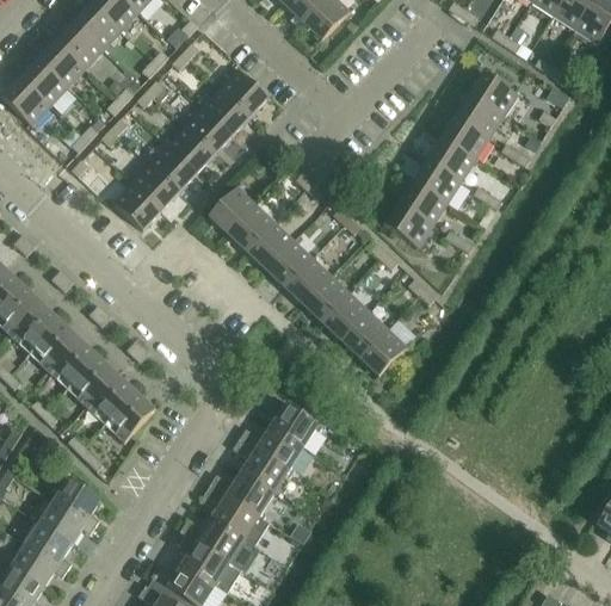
[(139,13),(124,0),(94,0),(91,4),(121,32),(139,13)]
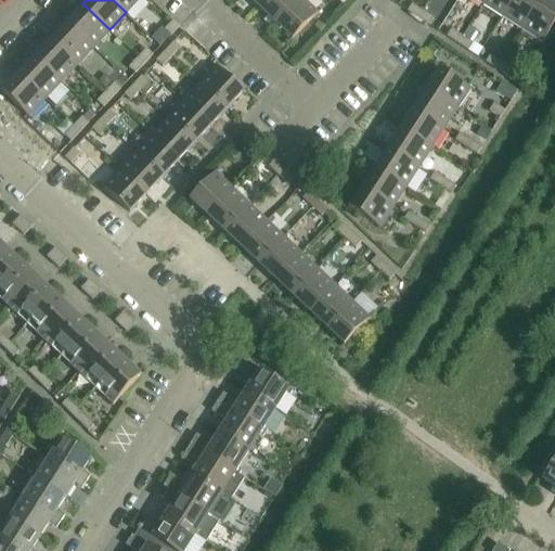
[(113,0),(126,12),(137,0),(113,0)]
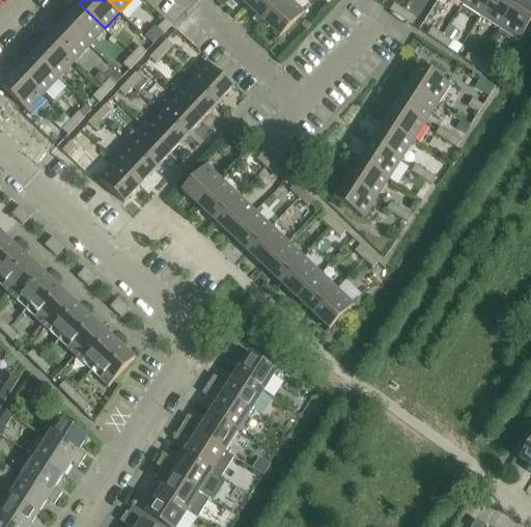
[(251,0),(247,5),(263,21),(282,0),(251,0)]
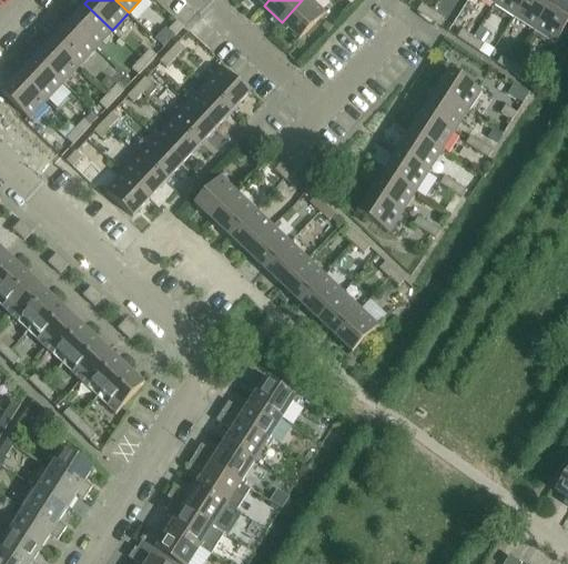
[(325,11),(313,0),(302,0),(282,22),(300,39),(325,11)]
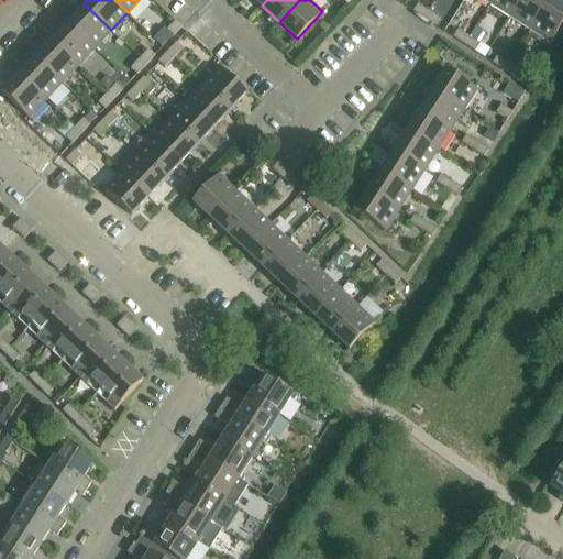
[(492,0),(490,2),(510,14),(519,0),(492,0)]
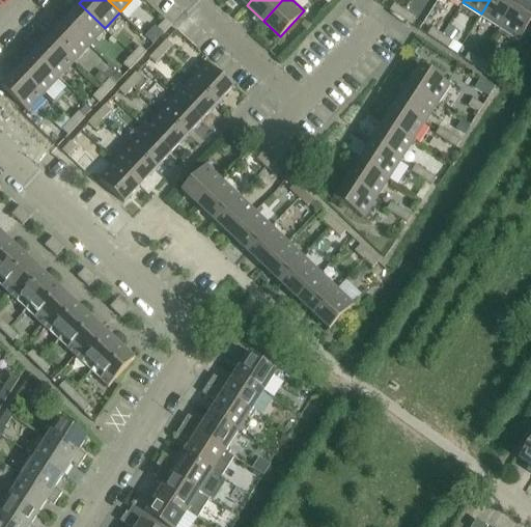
[(490,0),(481,14),(500,26),(516,0),(490,0)]
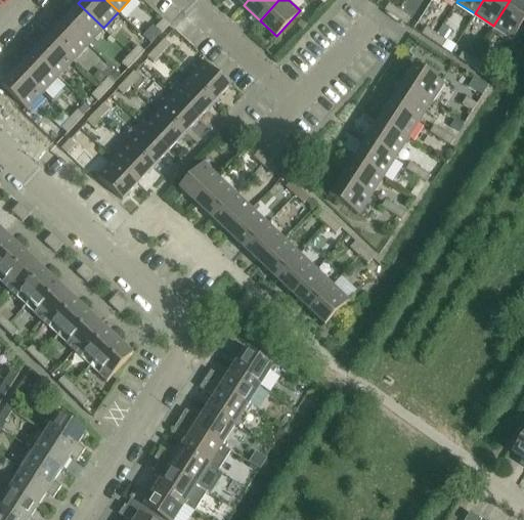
[(523,19),(523,4),(517,0),(510,0),(493,26),(513,38),(523,19)]
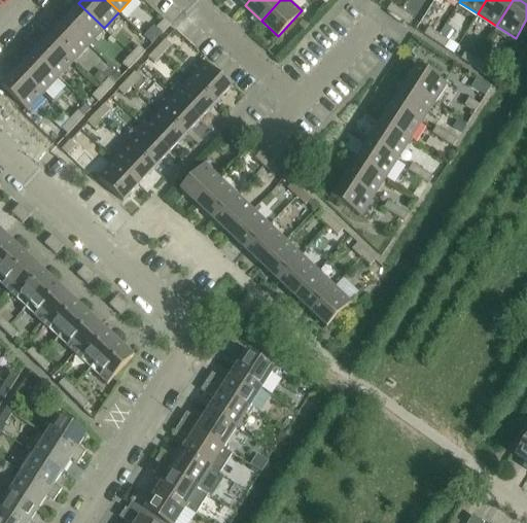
[(401,9),(391,2),(387,9),(396,15),(401,9)]
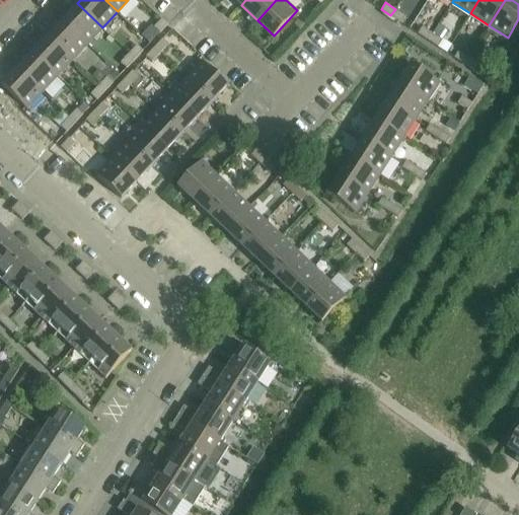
[(102,27),(77,3),(63,19),(87,44),(102,27)]
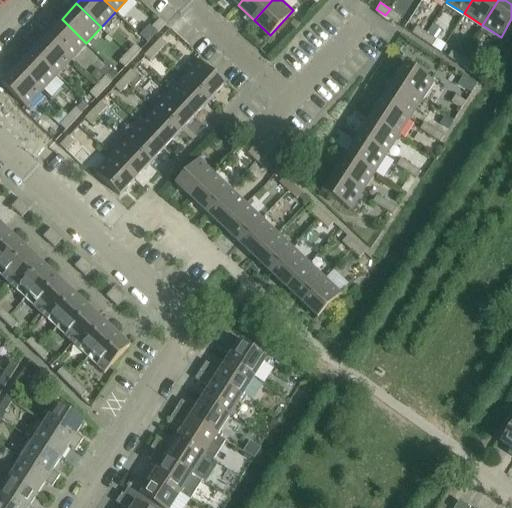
[(400,15),(390,9),(385,15),(395,22),(400,15)]
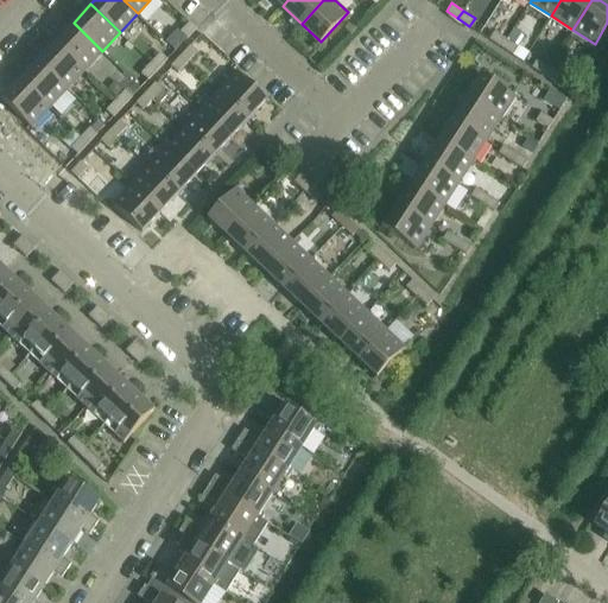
[(187,37),(197,26),(190,20),(181,30),(187,37)]
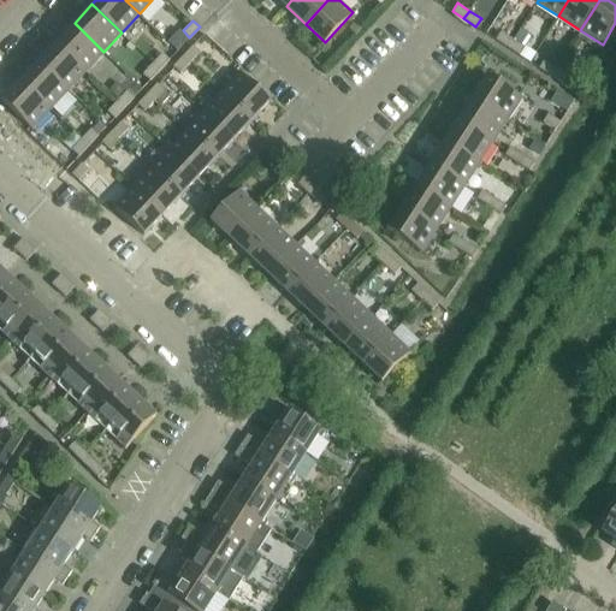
[(104,52),(75,23),(57,42),(86,70),(104,52)]
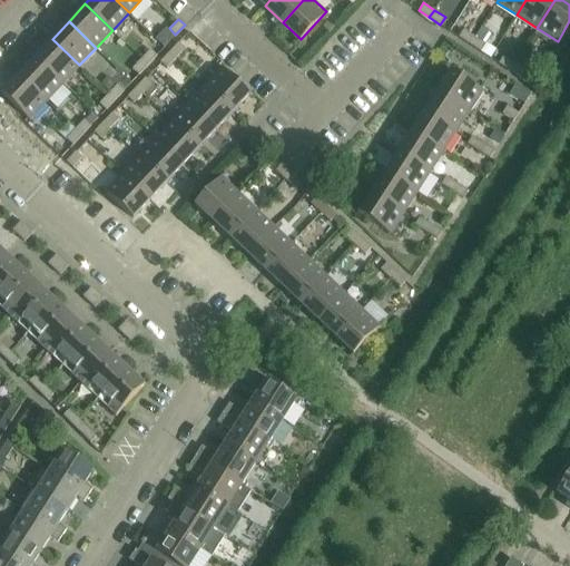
[(474,36),(463,29),(459,36),(470,44),(474,36)]
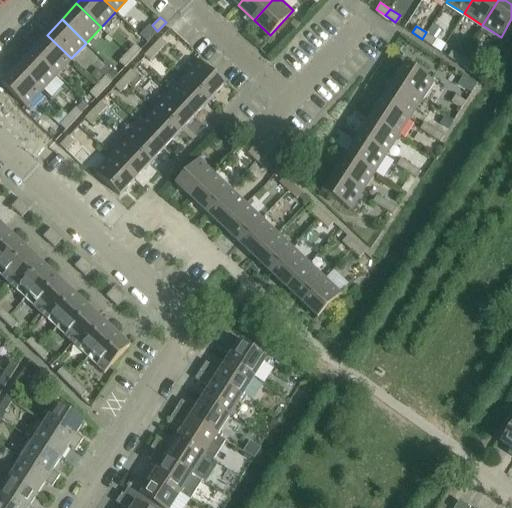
[(436,38),(426,32),(422,39),(432,45),(436,38)]
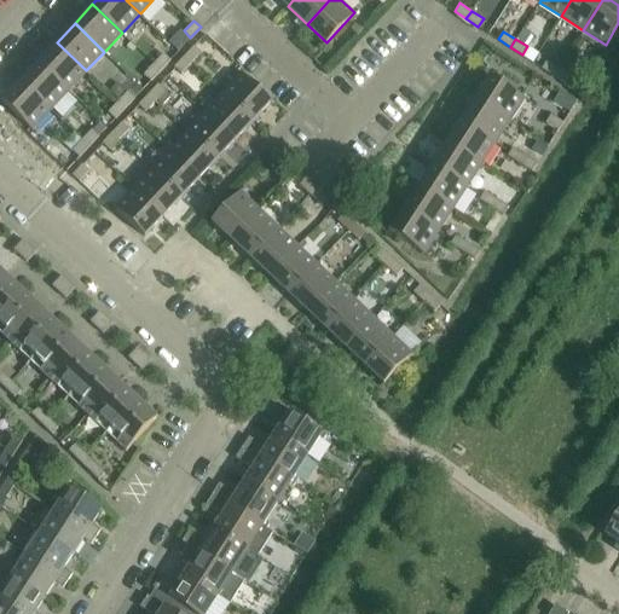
[(86,70),(57,42),(39,62),(69,90),(86,70)]
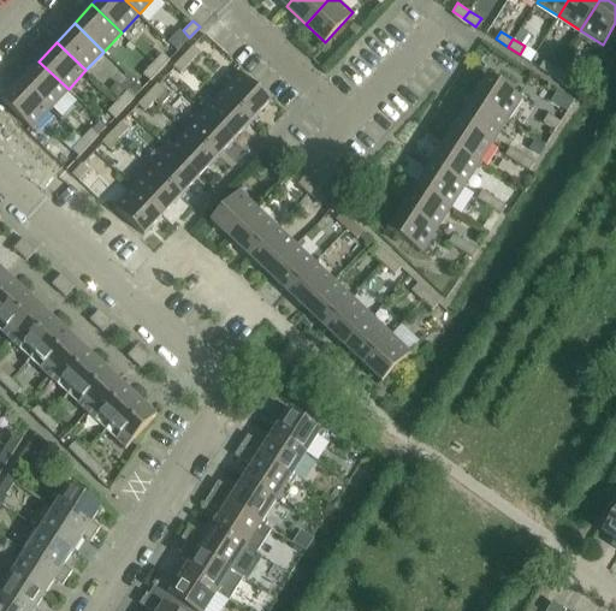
[(183,54),(190,61),(200,51),(193,45),(183,54)]
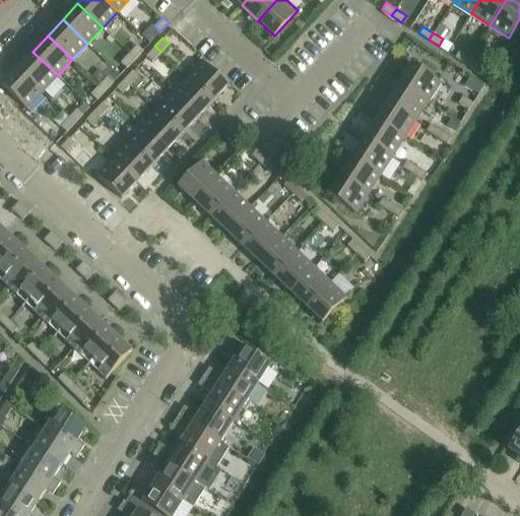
[(129,52),(135,58),(143,49),(137,43),(129,52)]
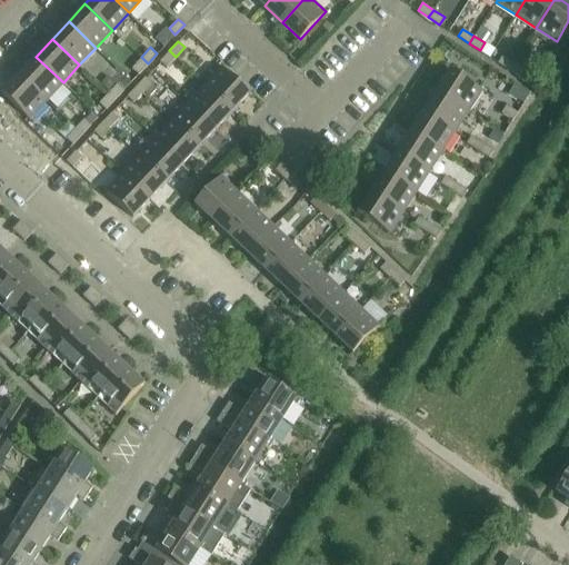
[(160,60),(167,67),(176,57),(169,50),(160,60)]
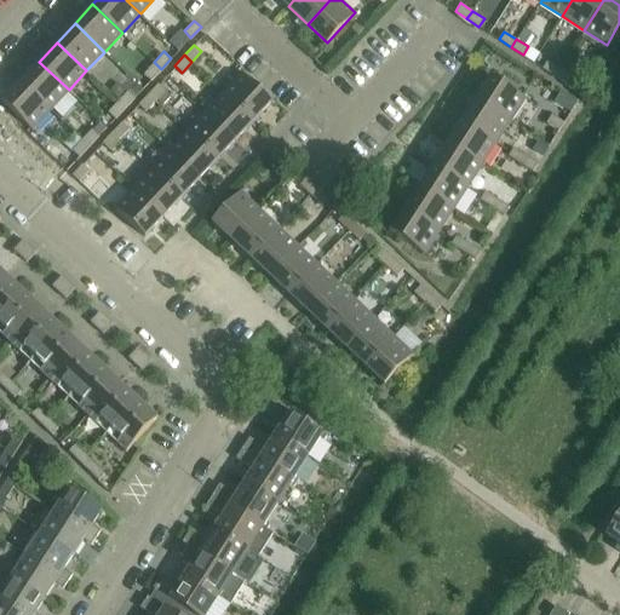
[(560,67),(547,59),(543,68),(555,75),(560,67)]
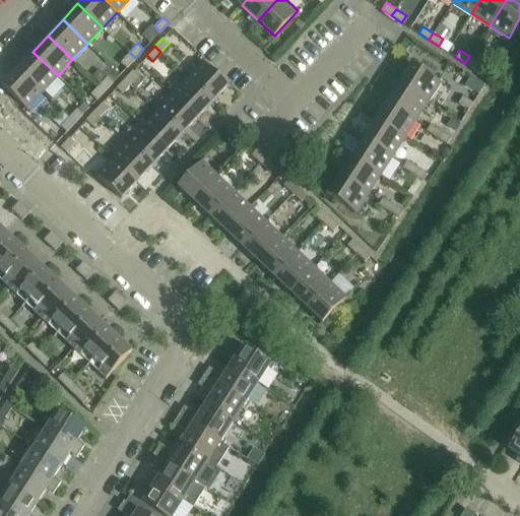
[(58,75),(33,52),(17,67),(43,91),(58,75)]
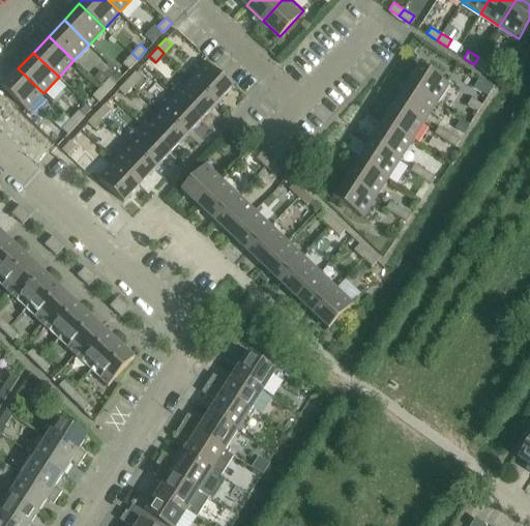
[(123,62),(129,68),(138,59),(131,53),(123,62)]
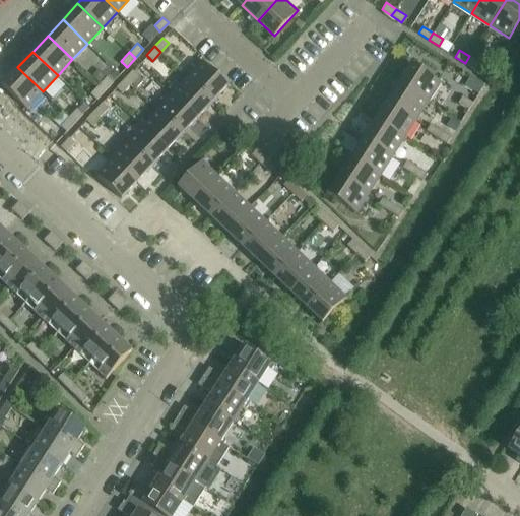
[(479,63),(469,56),(465,63),(475,70),(479,63)]
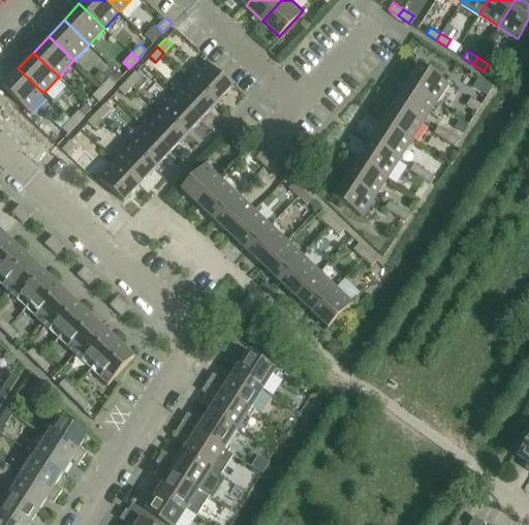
[(231,86),(206,61),(190,78),(216,102),(231,86)]
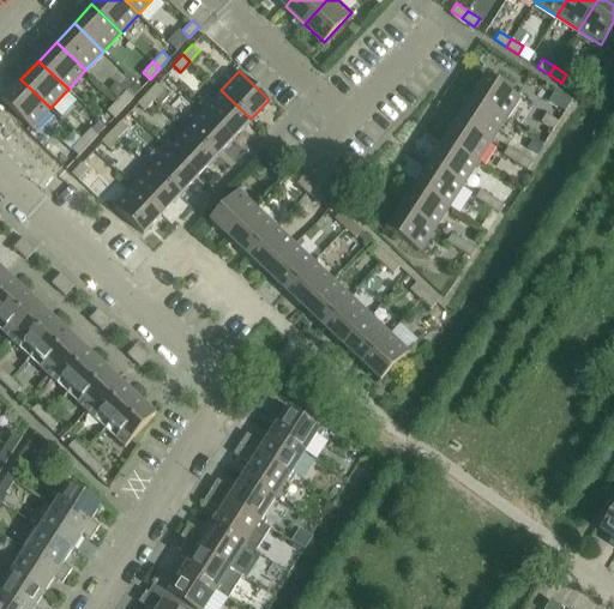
[(505,119),(521,96),(486,73),(471,96),(505,119)]
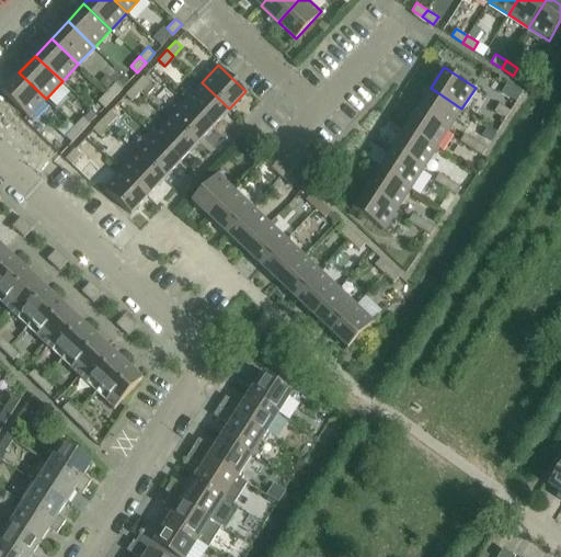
[(46,99),(19,72),(2,91),(29,116),(46,99)]
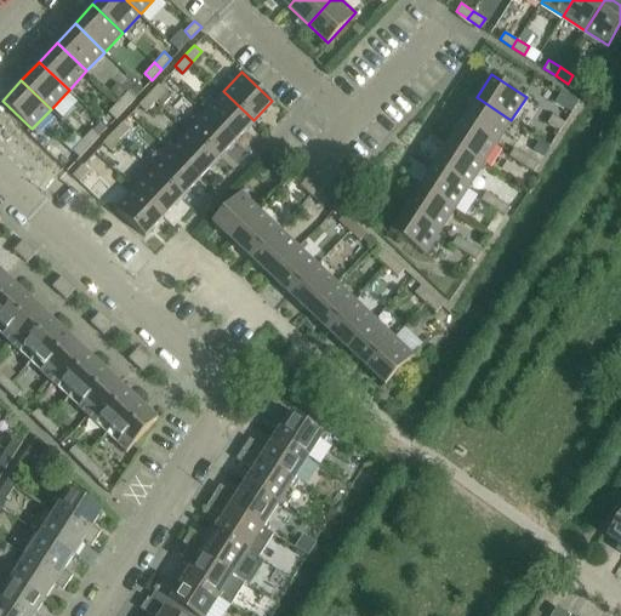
[(149,92),(157,100),(158,98),(163,103),(171,95),(159,83),(149,92)]
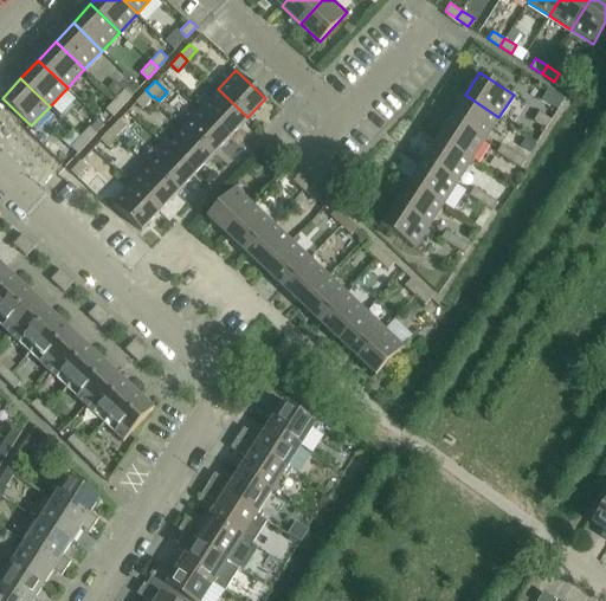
[(115,98),(122,105),(133,95),(124,88),(115,98)]
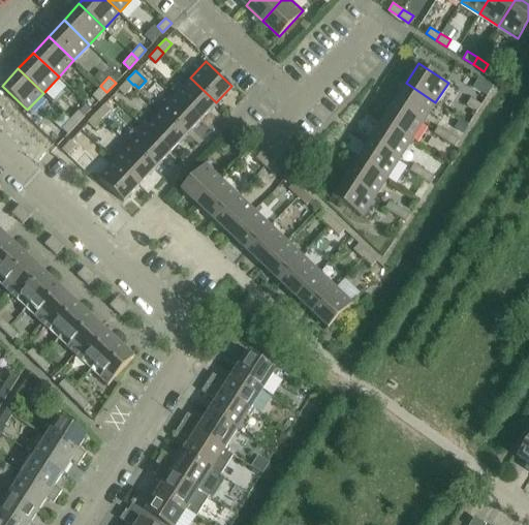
[(216,102),(190,78),(175,94),(200,119),(216,102)]
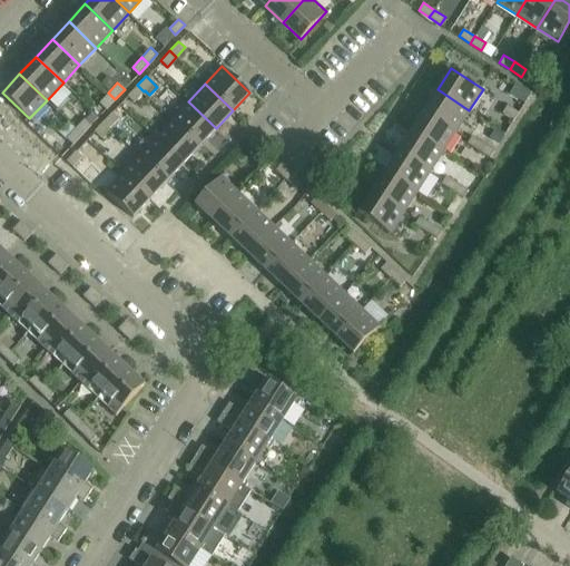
[(137,85),(128,95),(135,101),(144,91),(137,85)]
